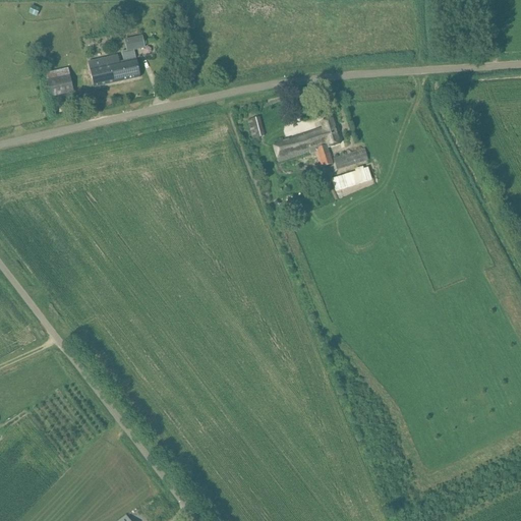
[(27,13),(37,15),(38,8),(29,6),(27,13)]
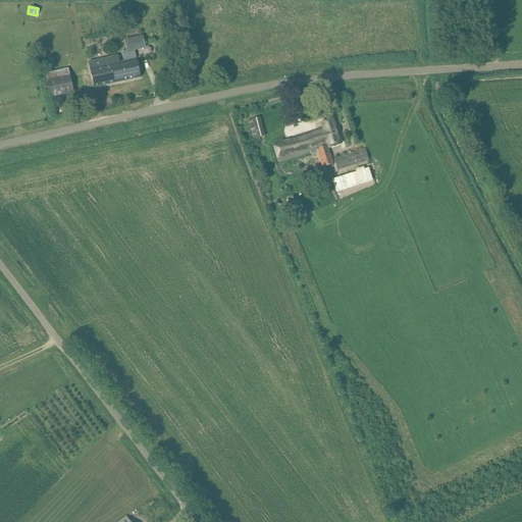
[(126,62),(131,80),(141,77),(135,50),(145,48),(143,37),(125,41),(127,51),(122,52),(124,62),(124,63),(126,62)]
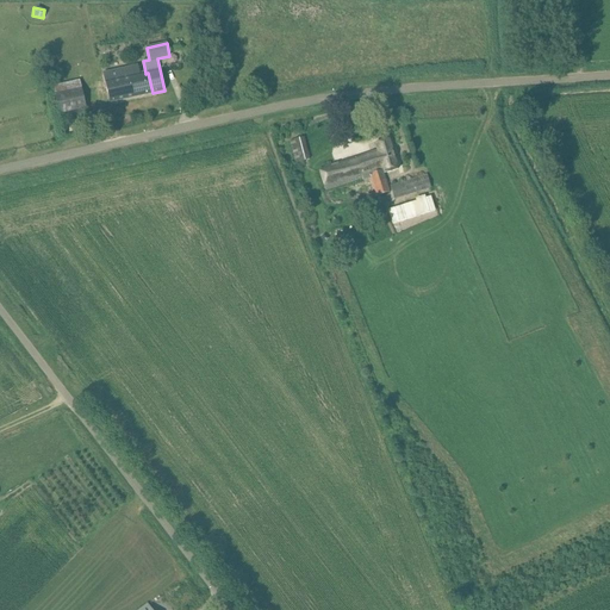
[(110,103),(153,93),(148,73),(145,74),(145,73),(139,74),(138,66),(103,73),(110,103)]
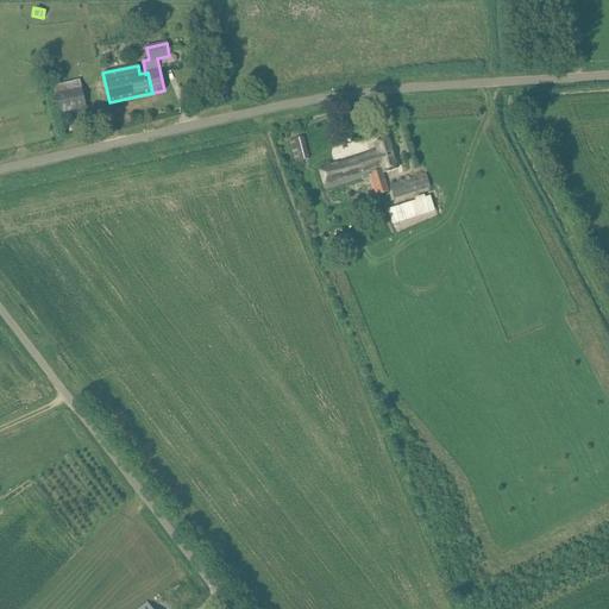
[(86,108),(83,96),(80,80),(54,86),(61,113),(86,108)]
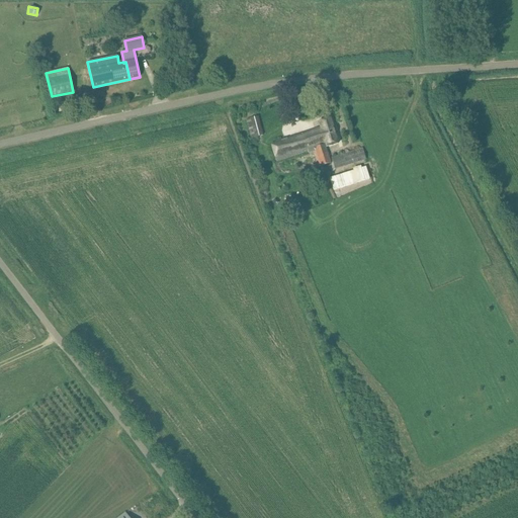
[(262,136),(260,126),(258,116),(247,119),(251,139),(262,136)]
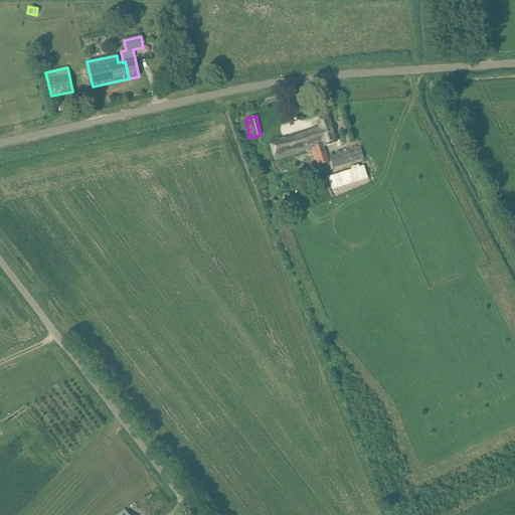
[(336,143),(331,128),(328,118),(317,122),(319,127),(270,144),(275,161),(313,149),(318,166),(329,163),(324,147),(336,143)]
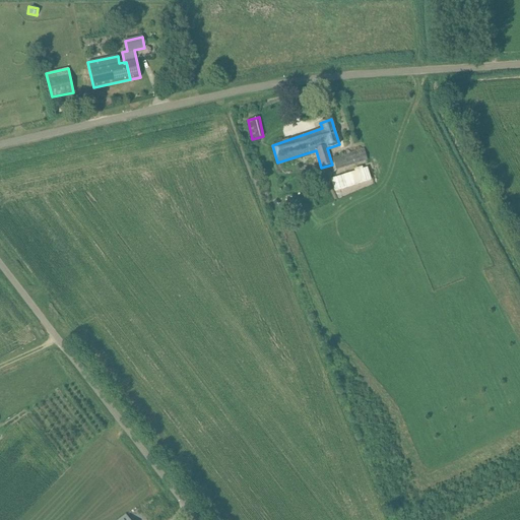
[(336,170),(367,159),(364,149),(332,158),(336,170)]
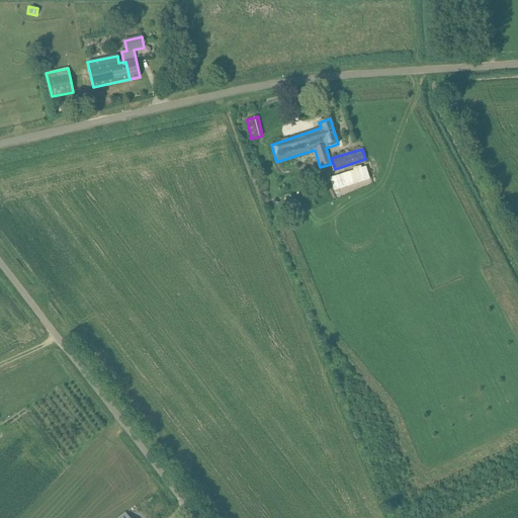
[(365,171),(333,183),(337,193),(369,181),(365,171)]
